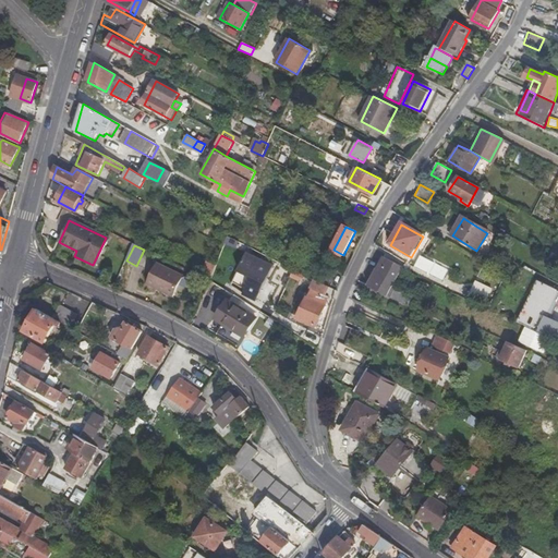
[(250,278),(242,294),(256,301),(274,264),(246,252),(238,273),(250,278)]
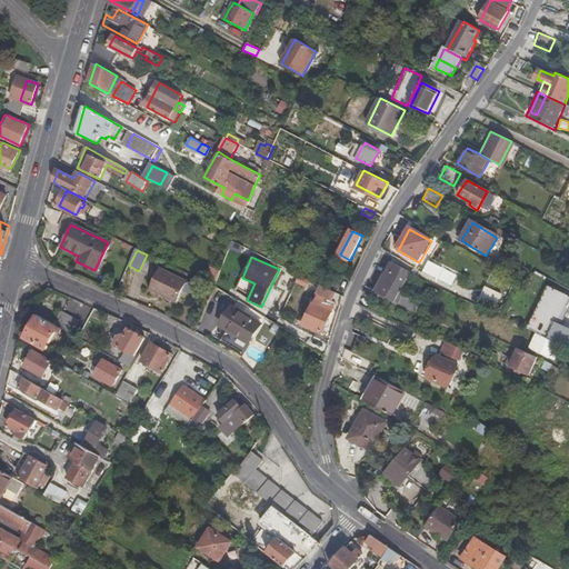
[(403,296),(413,275),(415,272),(395,262),(378,293),(399,303),(403,296)]
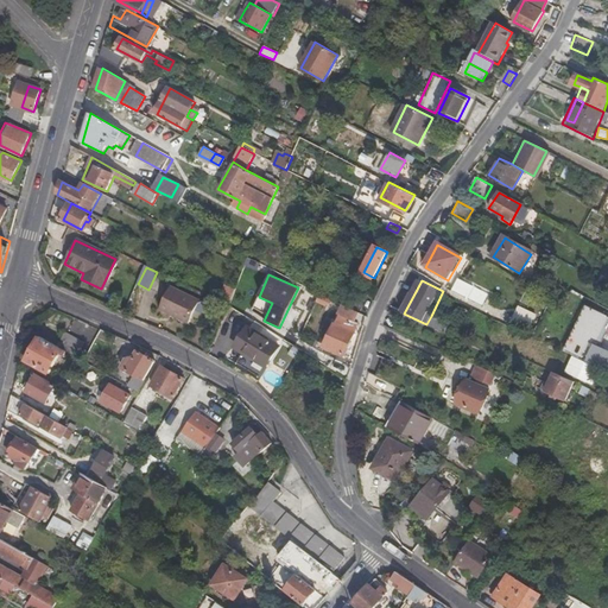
[(188,324),(201,299),(171,285),(158,310),(188,324)]
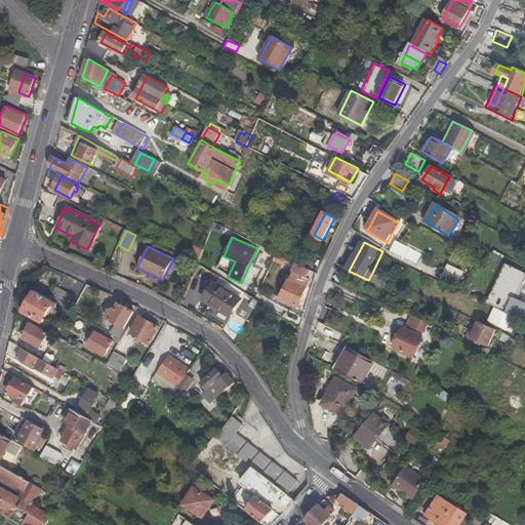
[(194,246),(189,257),(198,261),(203,250),(194,246)]
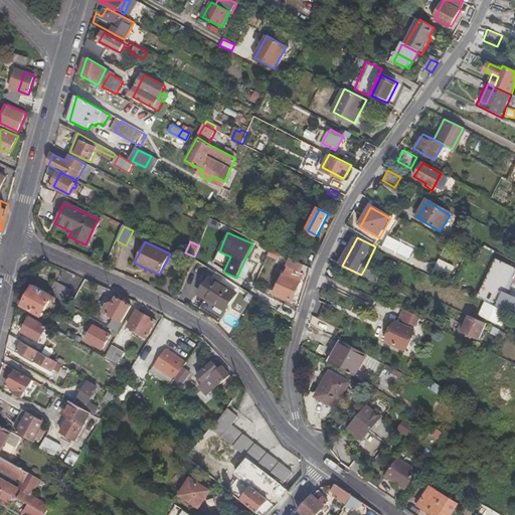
[(274,251),(272,255),(273,255),(275,258),(281,262),(284,256),(283,255),(274,251)]
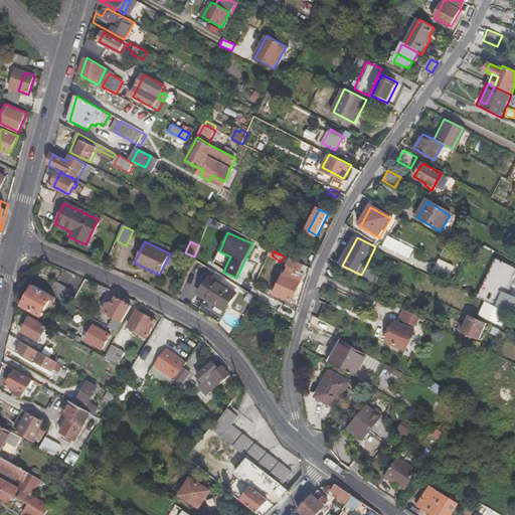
[(217,255),(214,263),(223,267),(225,260),(217,255)]
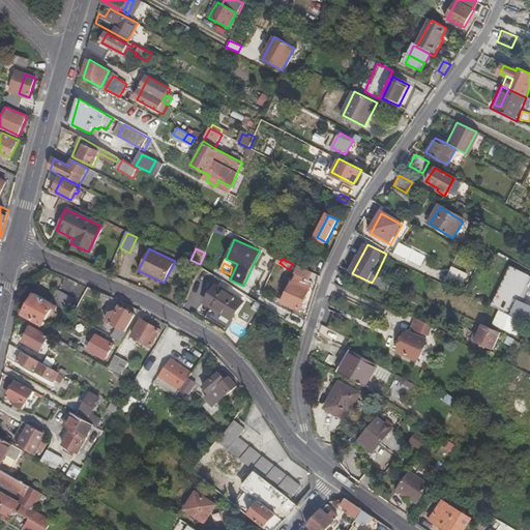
[(305,284),(312,272),(299,266),(282,301),(297,310),(308,286),(305,284)]
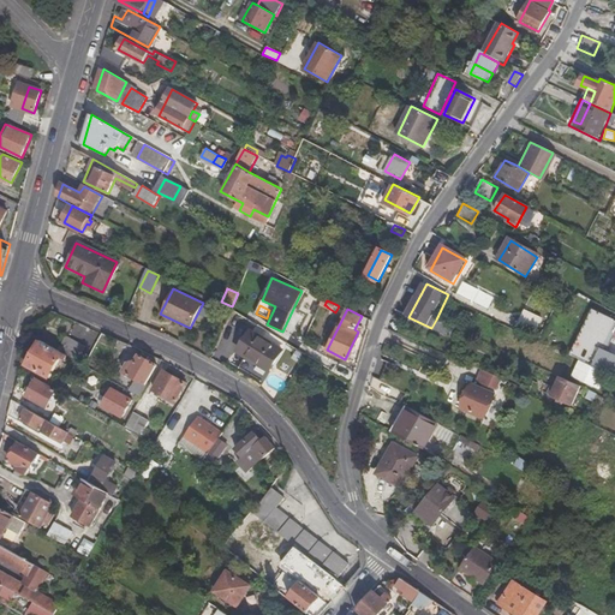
[(520,324),(536,332),(542,320),(526,311),(520,324)]
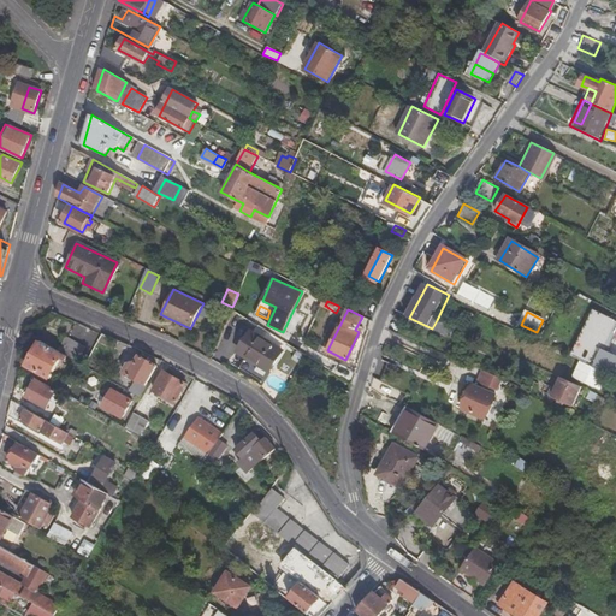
[(592,312),(580,338),(575,349),(584,353),(603,361),(606,353),(587,344),(588,342),(592,332),(606,338),(614,321),(599,315),(592,312)]
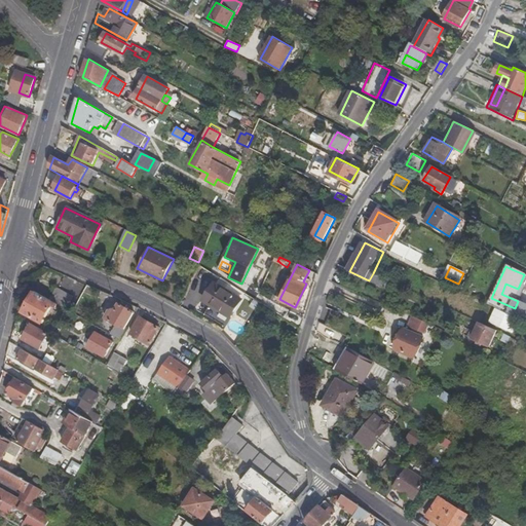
[(373,273),(369,280),(389,290),(392,283),(373,273)]
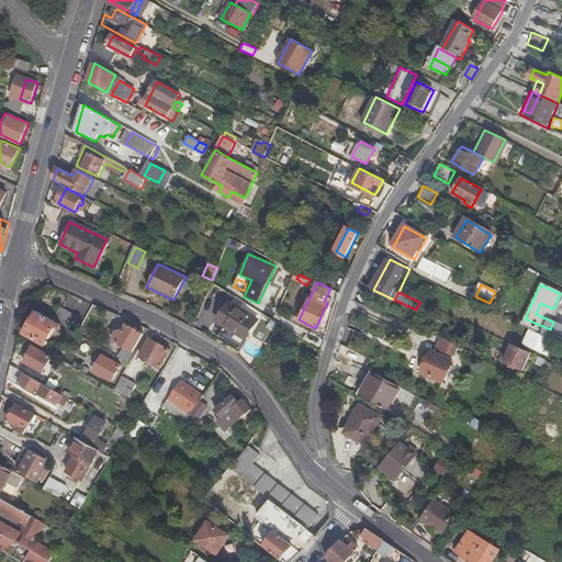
[(227,303),(218,318),(215,323),(244,339),(246,336),(256,321),(227,303)]
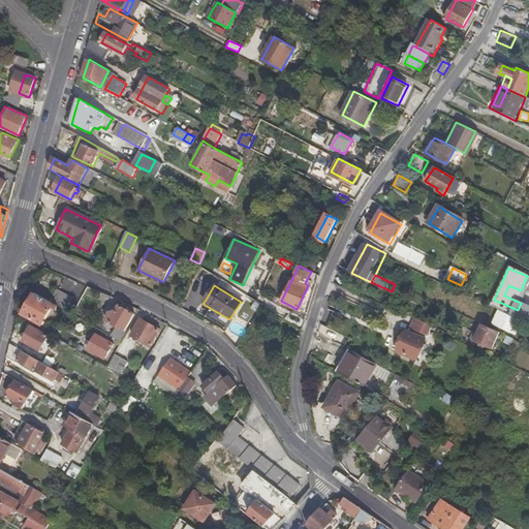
[(60,305),(68,310),(75,298),(59,288),(52,301),(60,305)]
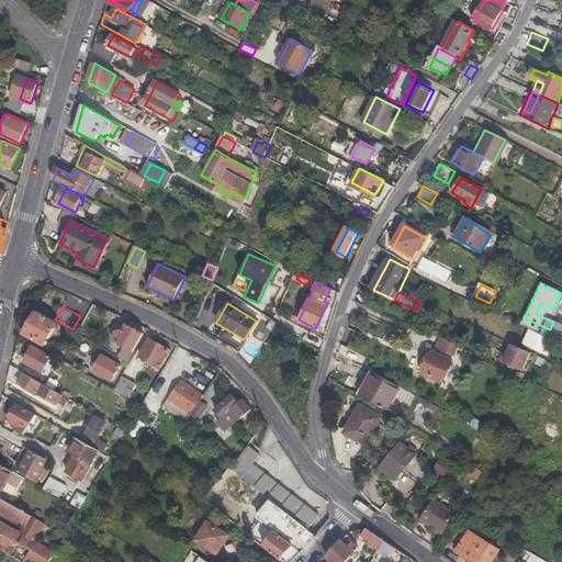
[(55,319),(38,310),(25,333),(46,344),(57,325),(62,328),(64,324),(55,319)]
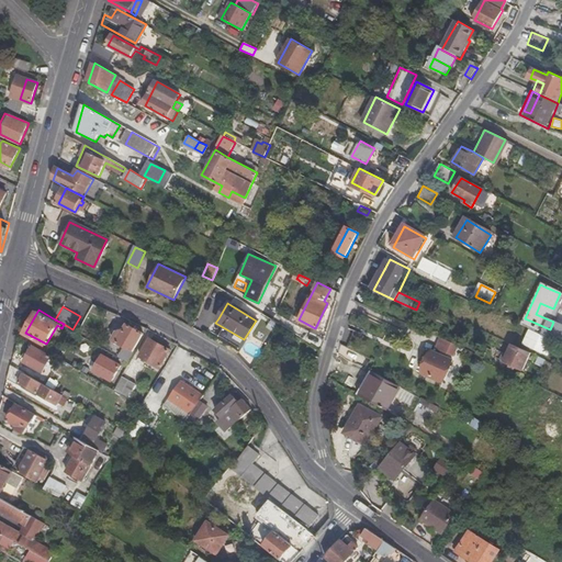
[(122,315),(111,311),(108,317),(119,323),(122,315)]
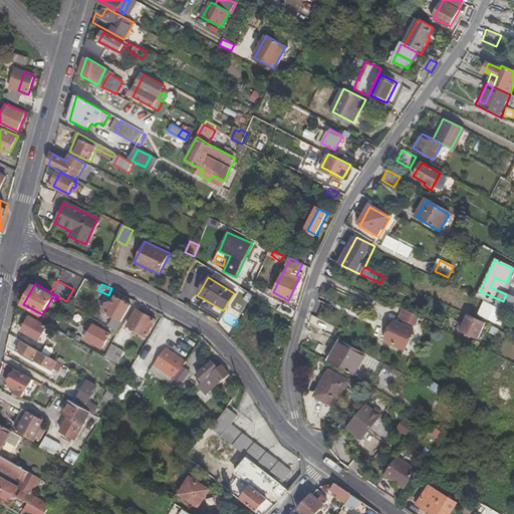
[(267,294),(263,302),(268,305),(273,297),(267,294)]
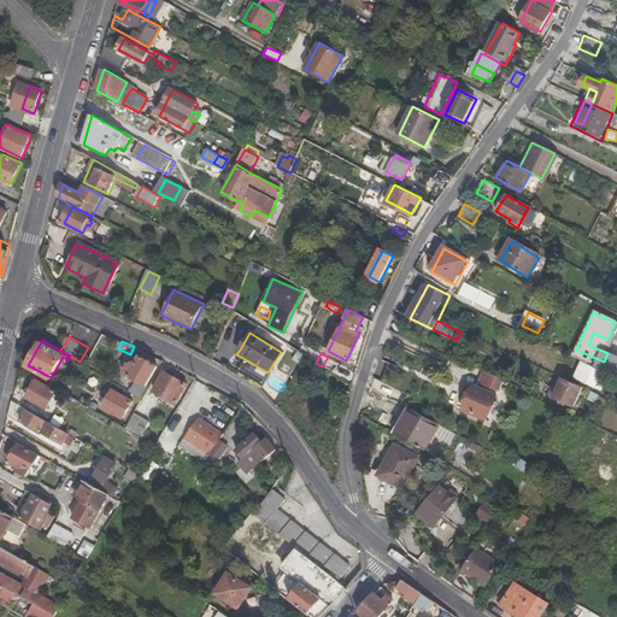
[(147,386),(159,366),(144,356),(136,368),(130,364),(124,371),(147,386)]
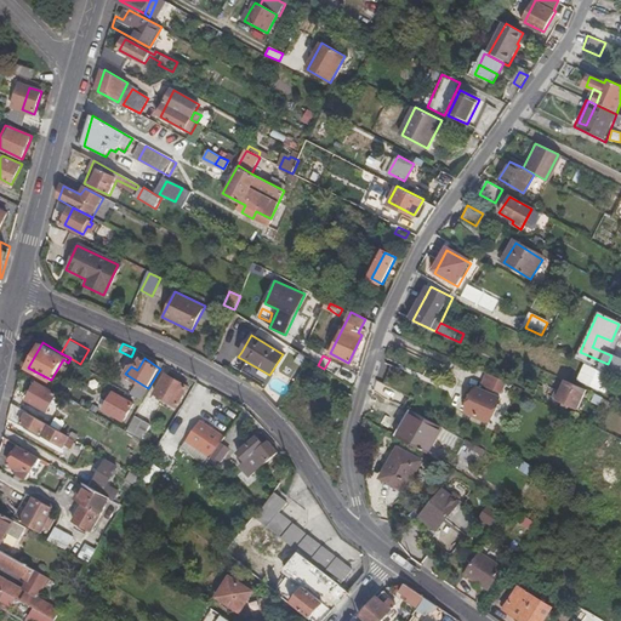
[(188,386),(167,374),(157,393),(177,405),(188,386)]
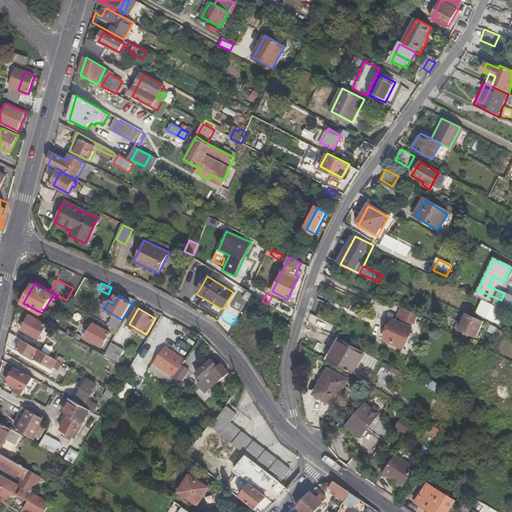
[(411,324),(414,315),(414,314),(399,308),(395,318),(411,324)]
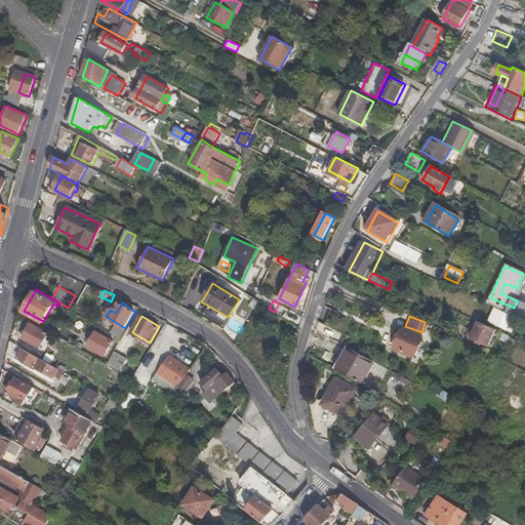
[(48,332),(31,322),(23,337),(40,347),(48,332)]
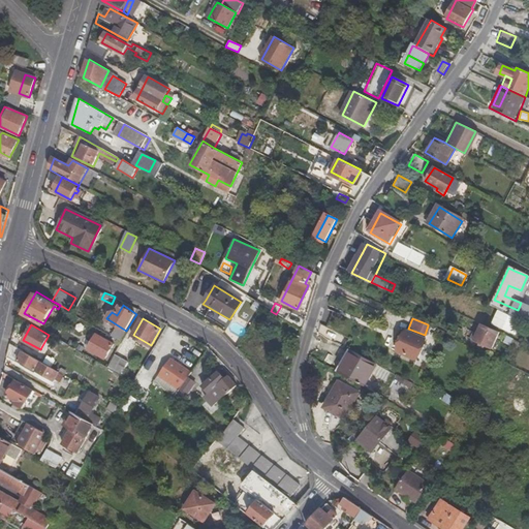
[(491,347),(498,333),(479,324),(475,332),(477,333),(474,339),(491,347)]
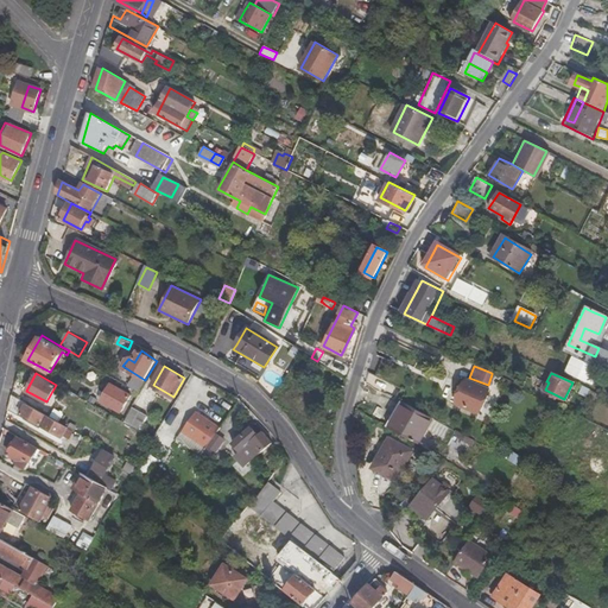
[(456,404),(477,413),(487,390),(460,378),(454,393),(460,396),(456,404)]
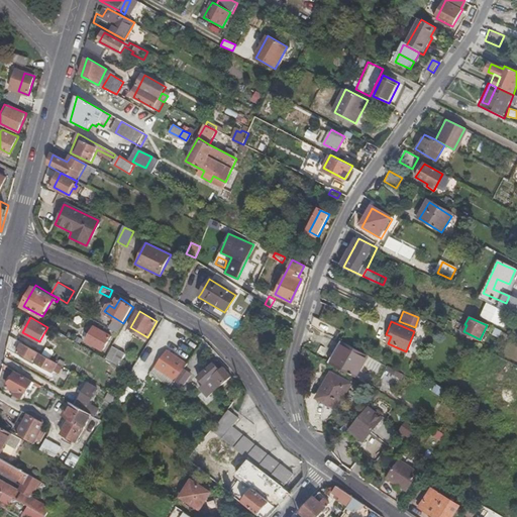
[(112,334),(95,325),(88,338),(105,349),(112,334)]
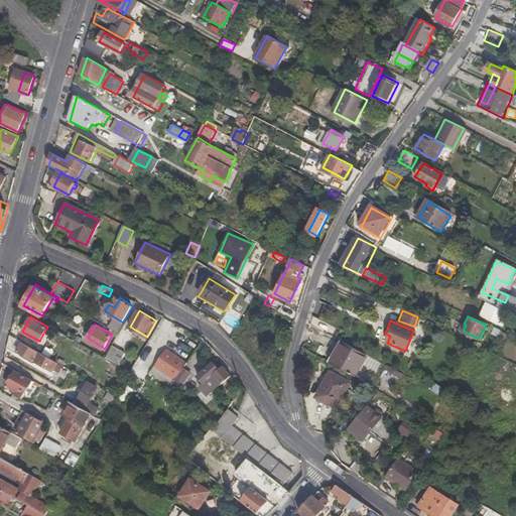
[(59,362),(10,334),(7,348),(18,354),(20,352),(54,371),(59,362)]
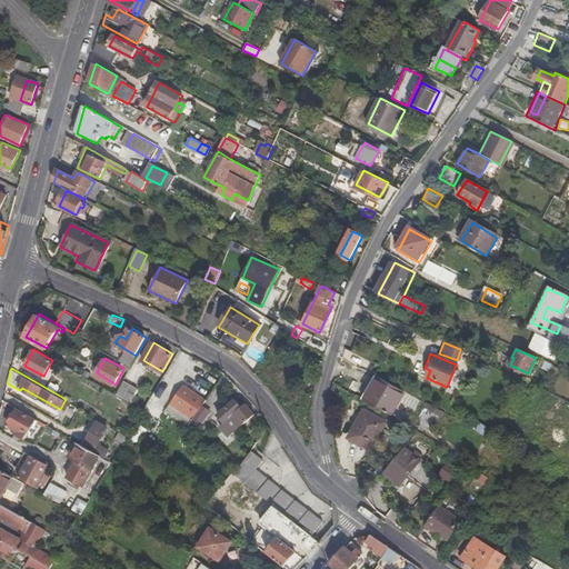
[(385,405),(388,398),(395,386),(375,375),(369,371),(361,385),(359,389),(355,396),(381,410),(385,405)]
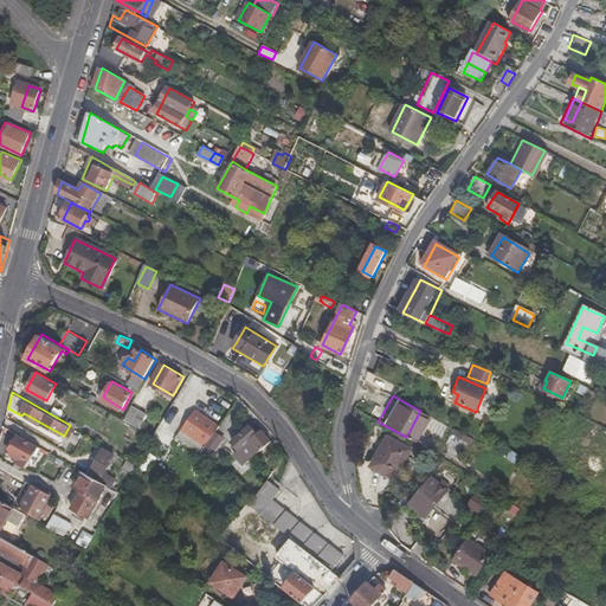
[(147,411),(133,403),(124,418),(139,426),(147,411)]
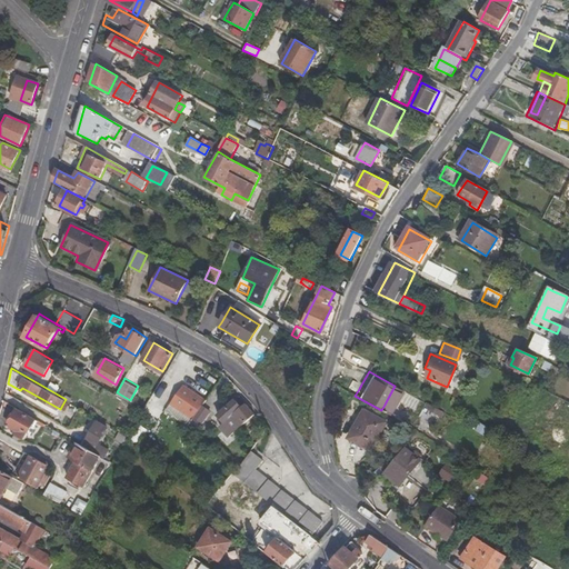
[(196,412),(206,399),(186,385),(176,398),(186,407),(185,409),(193,416),(196,412)]
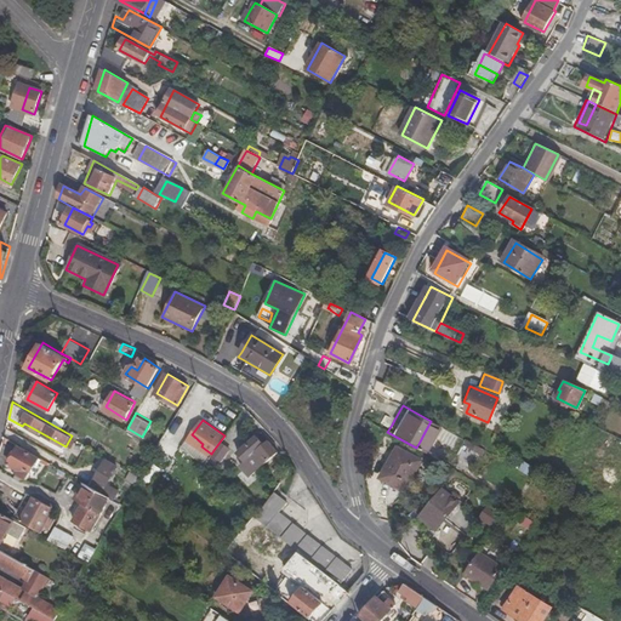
[(262,432),(257,436),(266,444),(269,440),(262,432)]
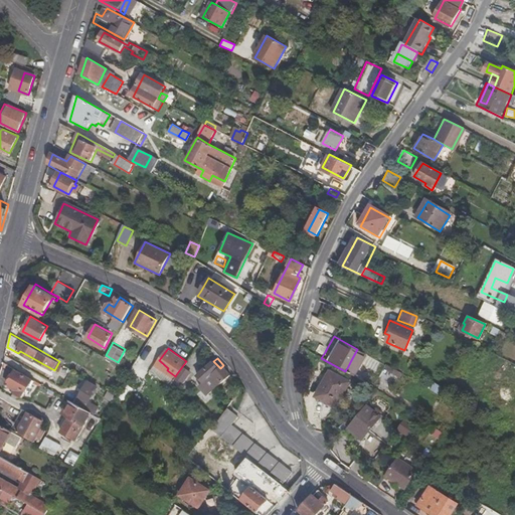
[(220,368),(213,361),(198,375),(204,382),(203,383),(207,388),(205,390),(209,394),(230,373),(223,365),(220,368)]
